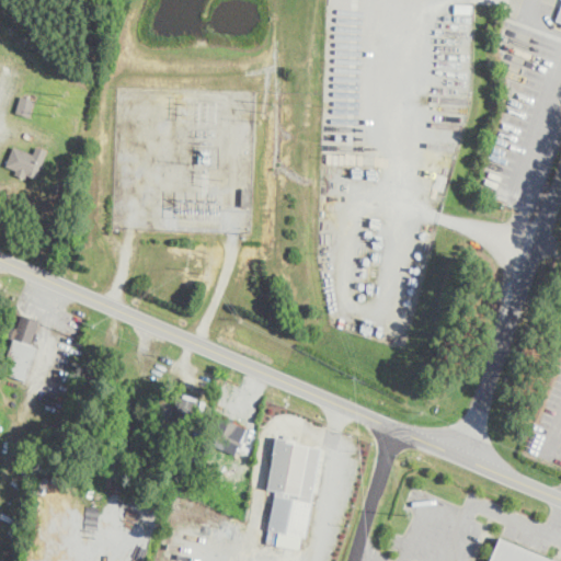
[(470,2),(470,13),(455,12),(455,1),(470,2)]
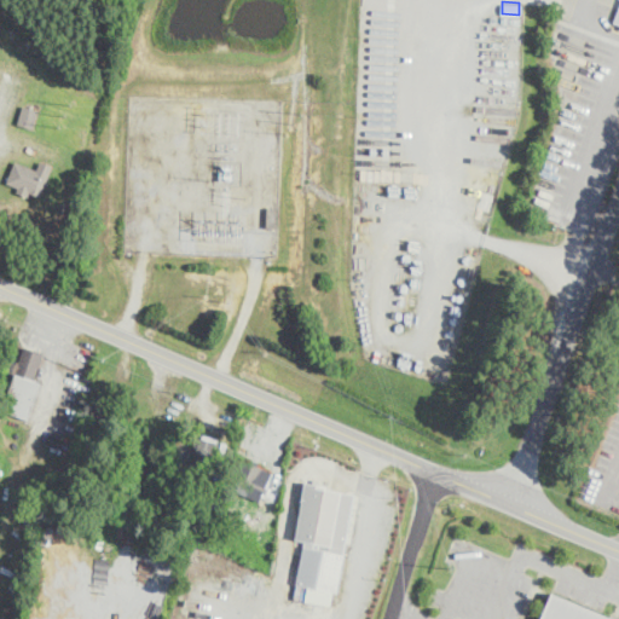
[(40,111),(34,134),(17,131),(24,106),(40,111)]
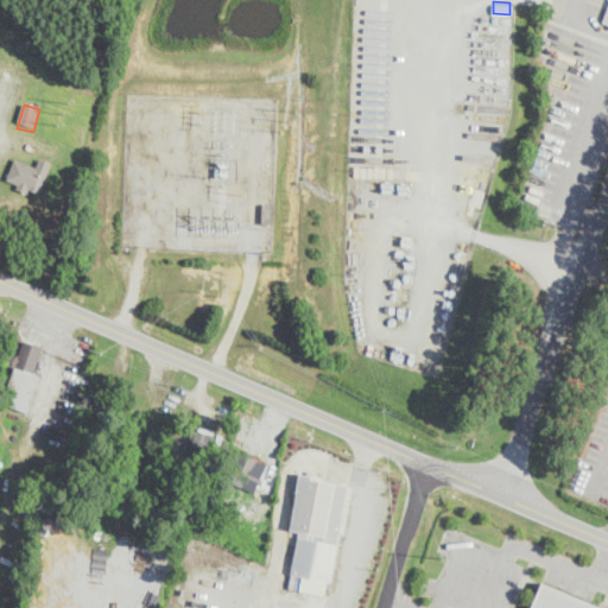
[(57,152),(40,194),(30,190),(29,194),(17,189),(19,184),(7,181),(16,159),(37,168),(39,162),(32,158),(38,144),(57,151),(57,152)]
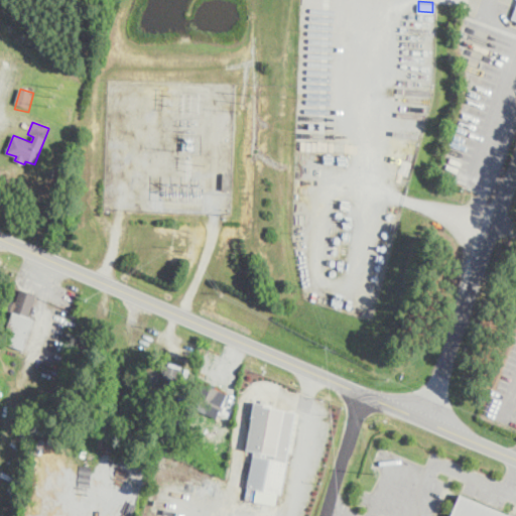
[(231,173),(231,190),(223,190),(223,183),(224,173),(231,173)]
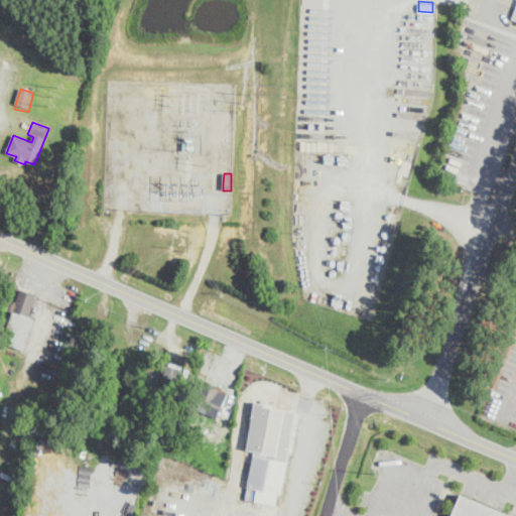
[(23,348),(33,316),(28,315),(35,293),(18,287),(2,342),(23,348)]
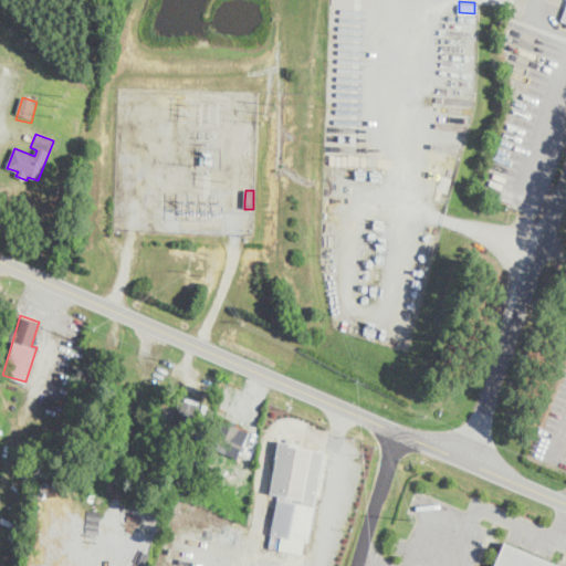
[(201,402),(182,395),(173,420),(191,428),(201,402)]
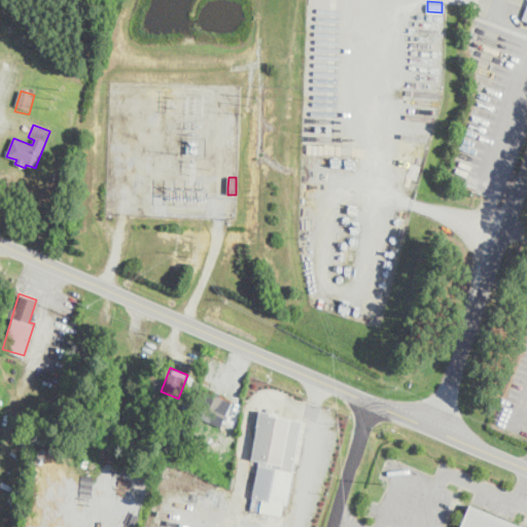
[(221,406),(225,397),(208,389),(196,415),(219,426),(227,409),(221,406)]
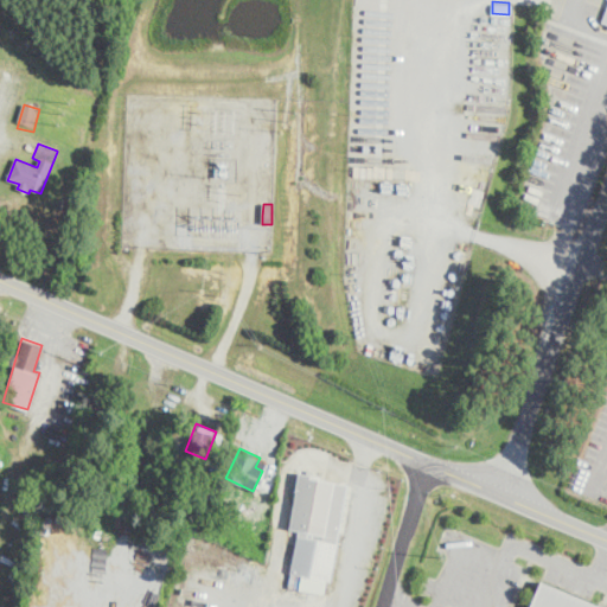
[(351,485),(301,473),(289,528),(295,529),(286,575),(327,585),(351,485)]
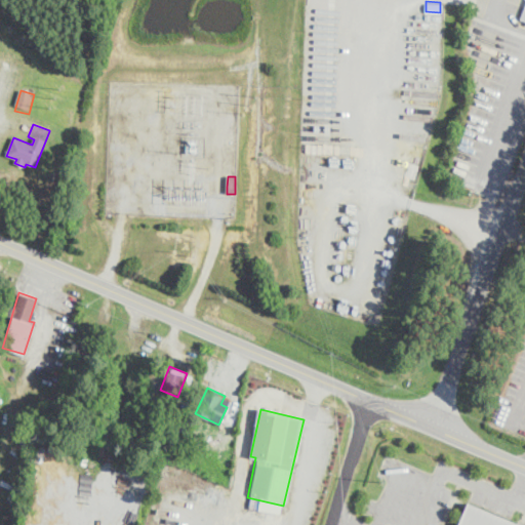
[(468,501),(457,524),(503,524),(507,520),(468,501)]
